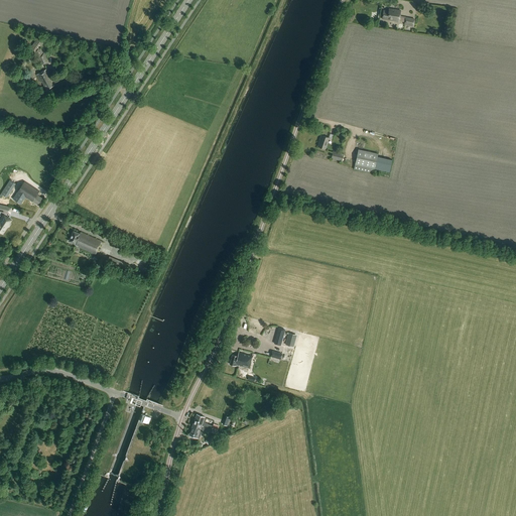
[(383,19),(399,22),(399,21),(404,22),(404,24),(413,26),(415,19),(400,16),(401,10),(390,8),(389,11),(385,10),(383,19)]
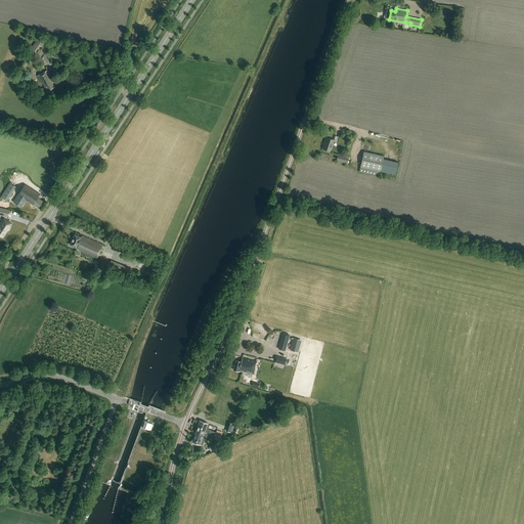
[(44,44),(38,39),(31,49),(36,53),(39,48),(41,49),(44,44)]
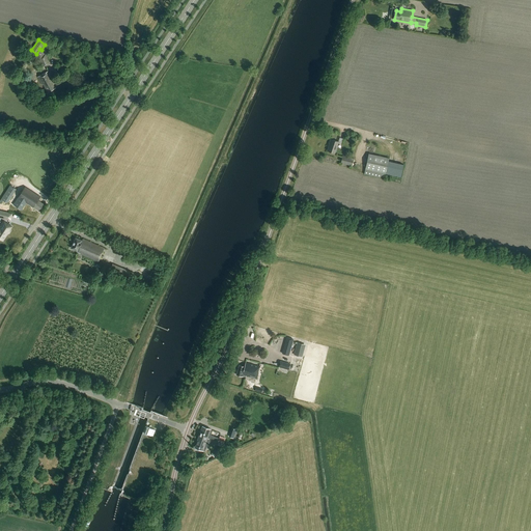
[(50,63),(43,50),(40,51),(39,50),(35,56),(42,67),(50,63)]
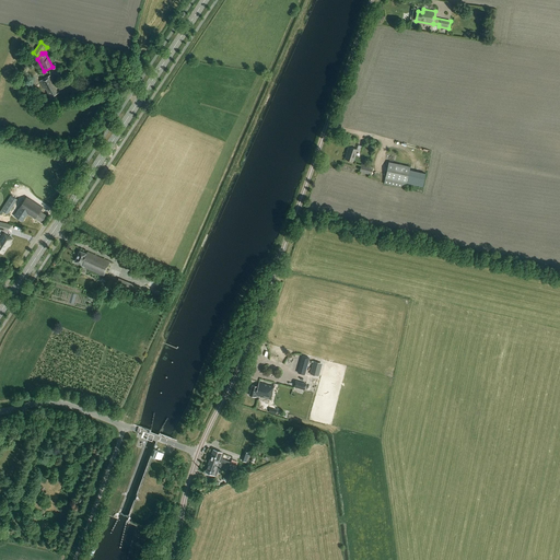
[(51,76),(41,81),(45,89),(47,88),(51,96),(58,92),(56,88),(58,86),(51,76)]
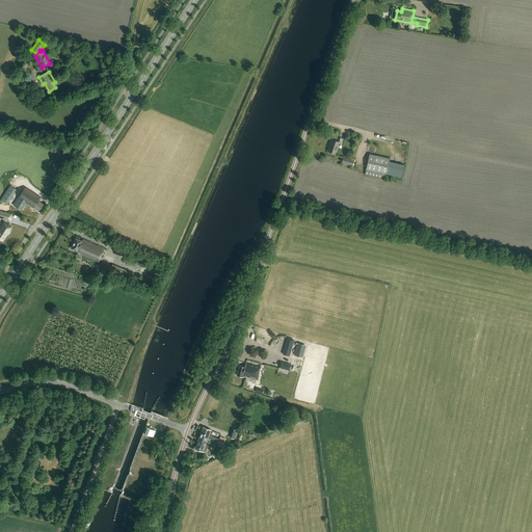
[(336,153),(340,142),(333,139),(330,143),(331,144),(329,151),(336,153)]
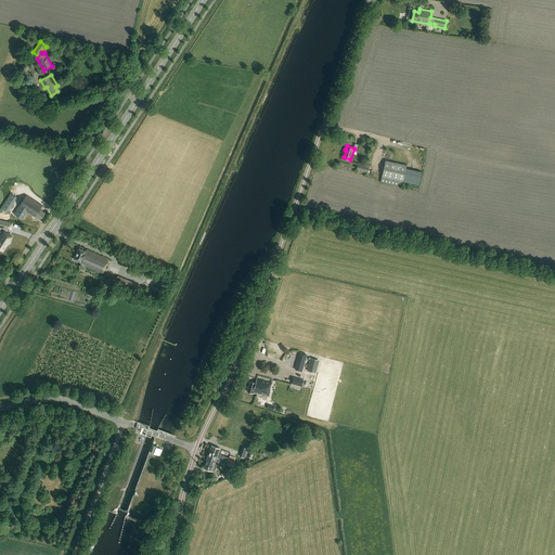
[(386,160),(381,182),(402,186),(407,165),(386,160)]
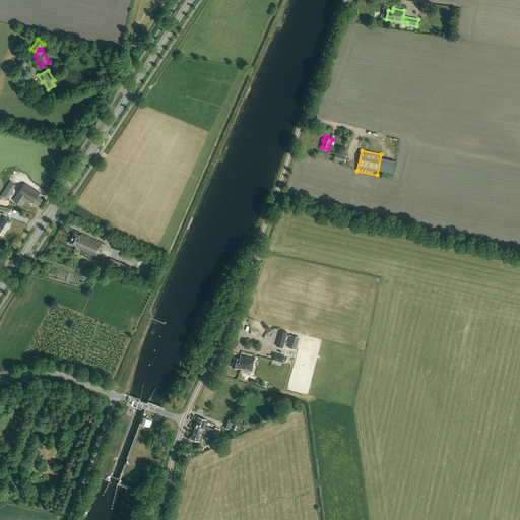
[(335,152),(334,159),(345,163),(347,155),(335,152)]
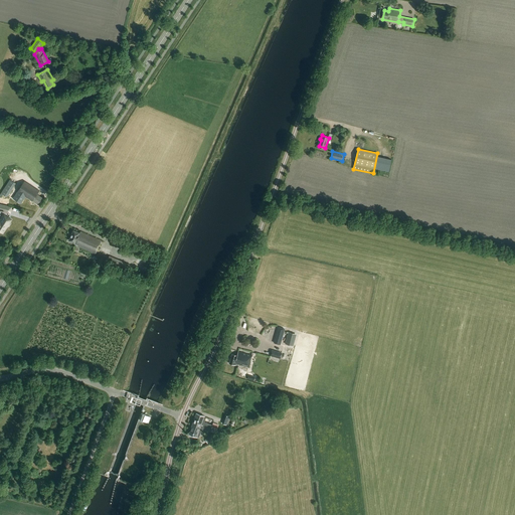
[(10,179),(0,194),(0,196),(1,197),(3,194),(7,197),(16,183),(10,179)]
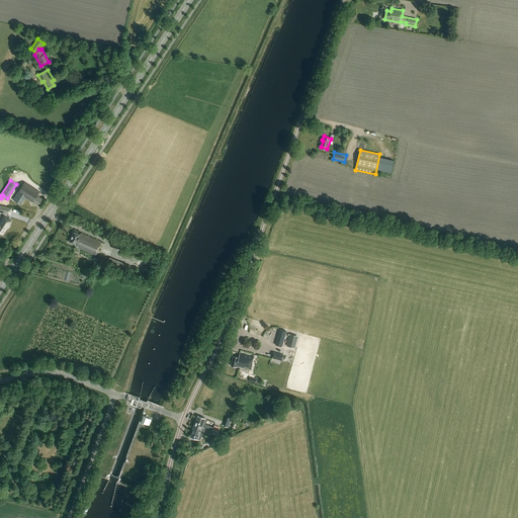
[(38,205),(42,199),(37,196),(39,192),(24,182),(13,200),(21,205),(26,198),(33,203),(33,202),(38,205)]
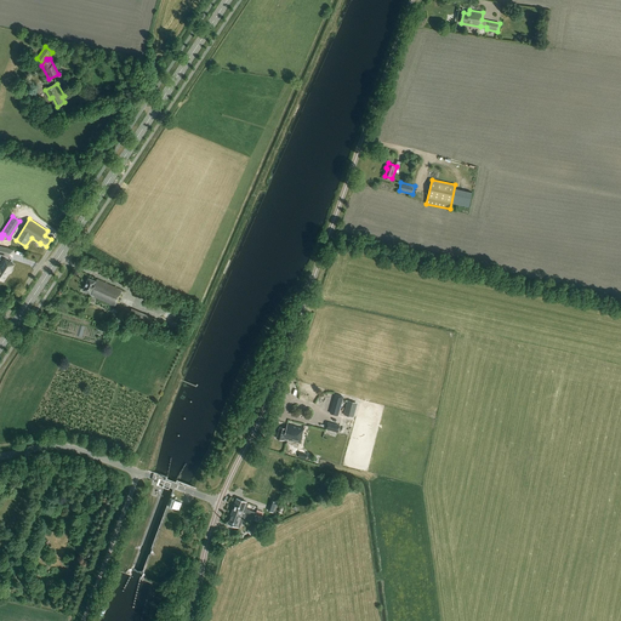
[(0,265),(0,278),(5,280),(9,274),(10,274),(13,269),(12,268),(15,265),(5,258),(0,266),(0,265)]
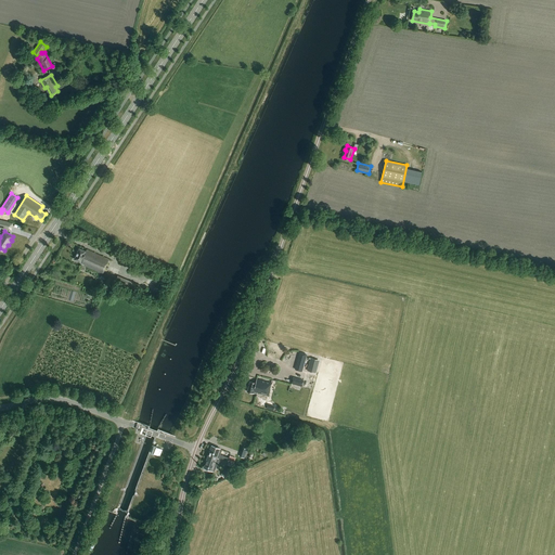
[(103,273),(110,259),(87,249),(86,250),(80,248),(75,258),(81,261),(80,261),(85,263),(84,265),(103,273)]
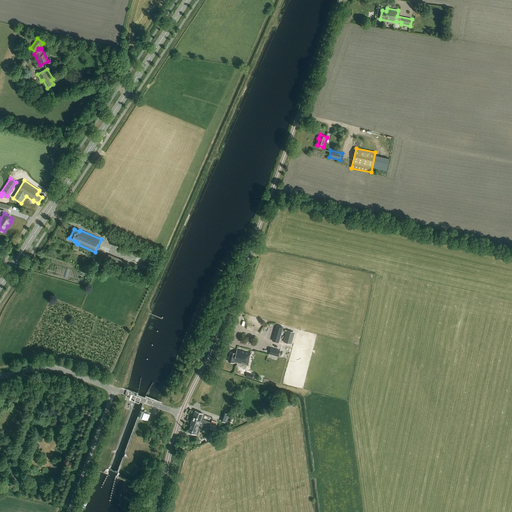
[(130,263),(108,254),(105,261),(127,270),(130,263)]
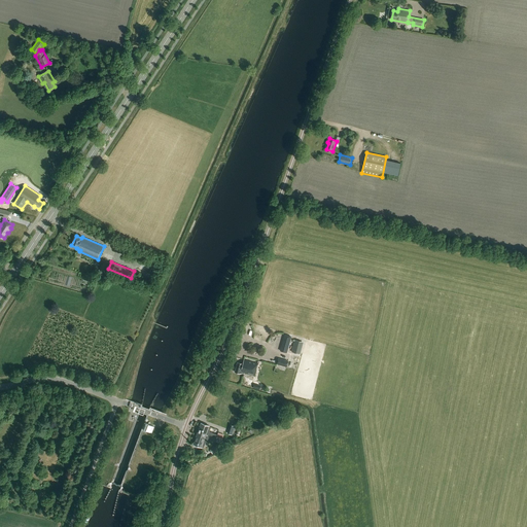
[(291,336),(284,334),(280,350),(287,351),(291,336)]
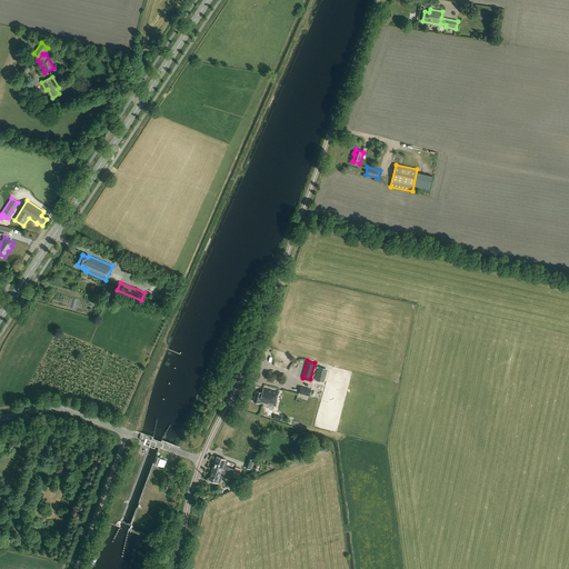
[(319,367),(315,380),(321,381),(325,369),(319,367)]
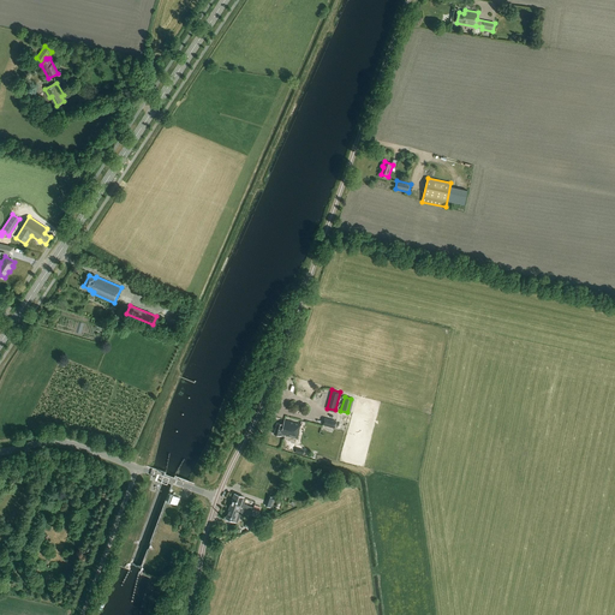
[(336,422),(324,418),(322,425),(335,428),(336,422)]
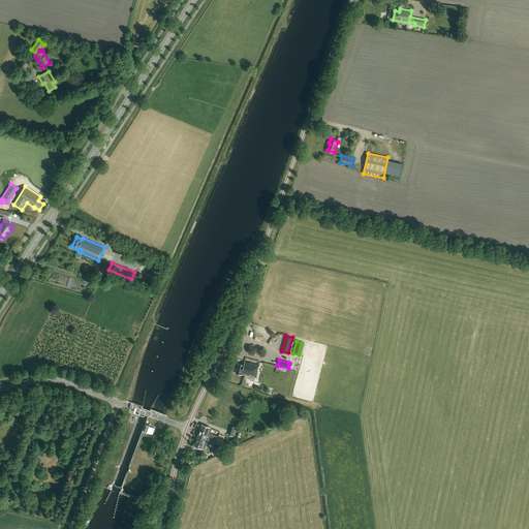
[(256,377),(259,365),(245,361),(244,365),(239,363),(236,373),(242,374),(243,373),(256,377)]
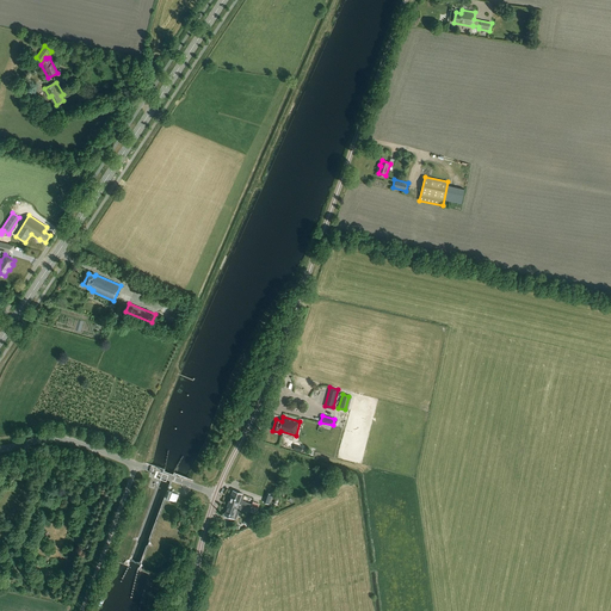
[(170,499),(174,501),(177,501),(179,494),(172,493),(173,492),(171,491),(168,495),(171,495),(170,499)]
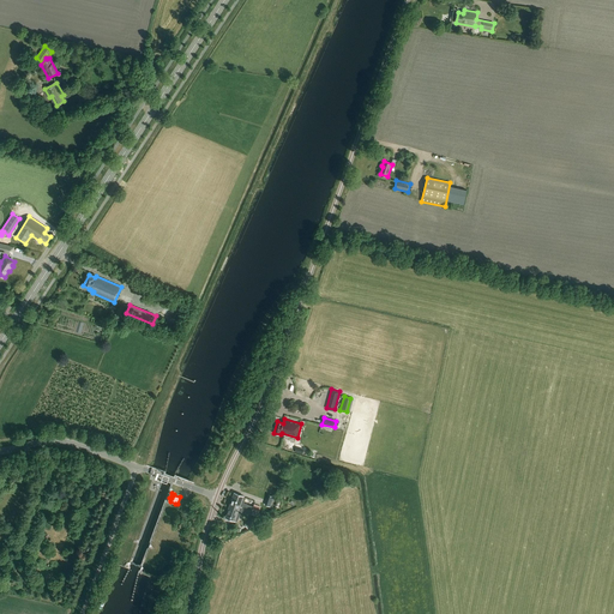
[(235,493),(230,506),(238,509),(239,506),(240,506),(240,509),(240,510),(242,510),(242,509),(244,509),(245,510),(245,511),(247,512),(248,512),(251,505),(245,503),(246,498),(235,493)]
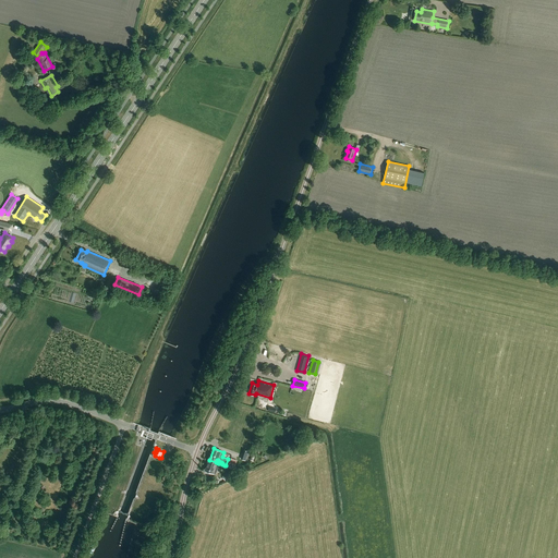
[(209,460),(206,470),(216,473),(218,466),(221,468),(222,464),(222,463),(221,462),(220,462),(220,463),(218,463),(218,462),(218,460),(217,460),(216,462),(209,460)]
